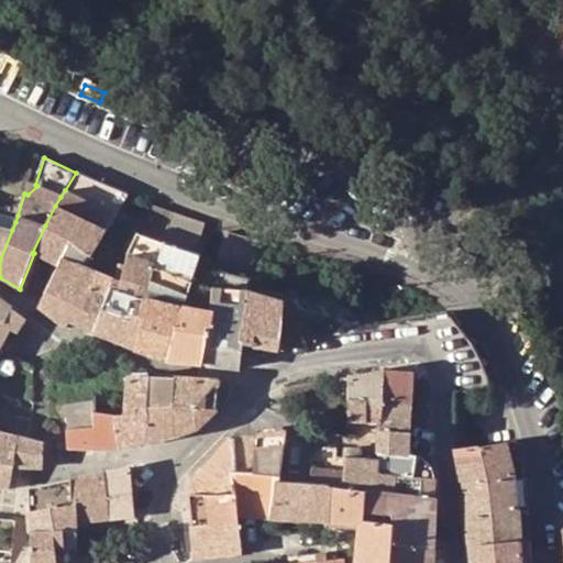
[(61,197),(55,206),(45,225),(32,253),(34,253),(35,251),(59,264),(63,257),(85,266),(107,231),(117,213),(119,209),(127,196),(129,194),(76,173),(65,190),(61,197)]
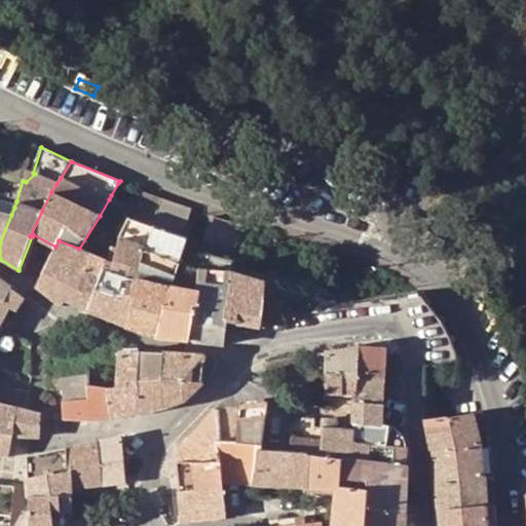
[(33,173),(26,170),(23,181),(26,182),(35,174),(33,173)]
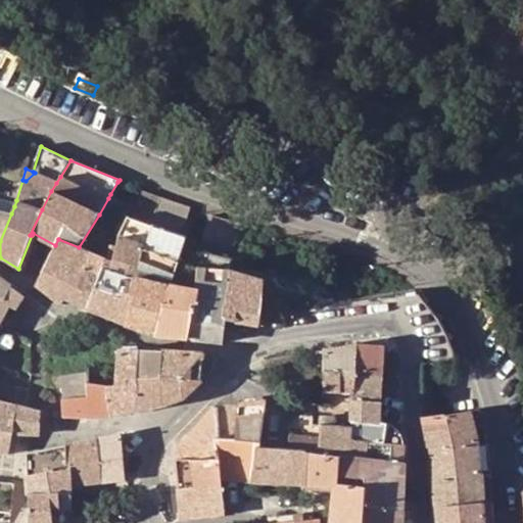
[(121,183),(117,182),(110,194),(112,196),(121,183)]
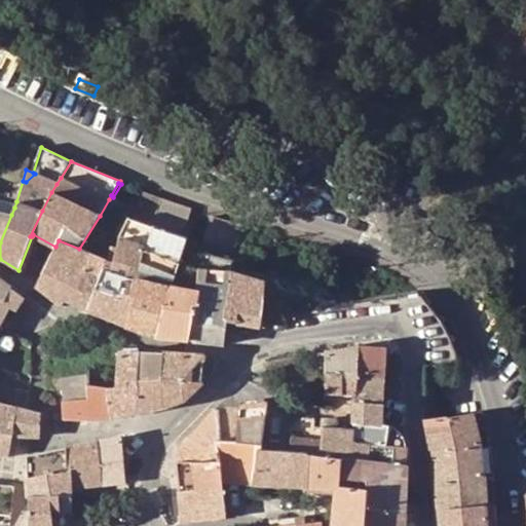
[(154,222),(162,198),(146,191),(135,215),(154,222)]
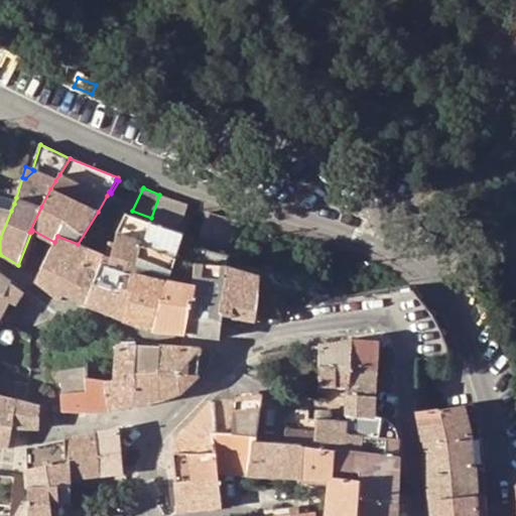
[(178,231),(187,204),(160,195),(151,222),(178,231)]
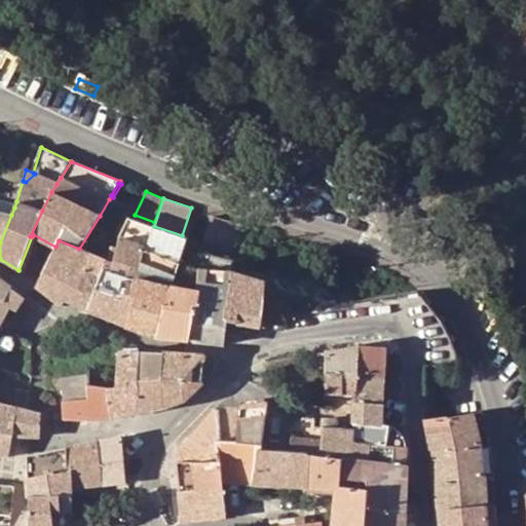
[(0,211),(11,215),(14,208),(0,204),(0,211)]
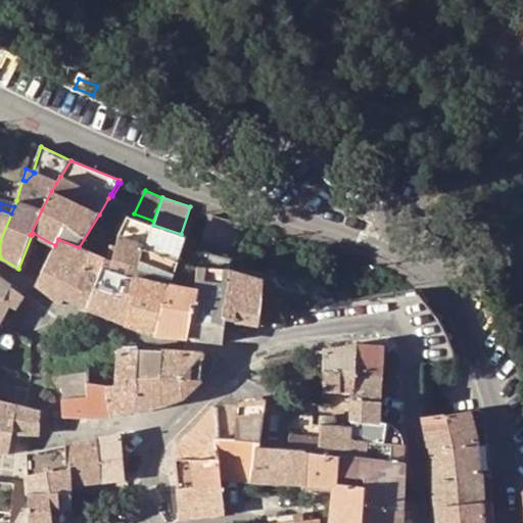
[(0,241),(11,214),(0,209),(0,241)]
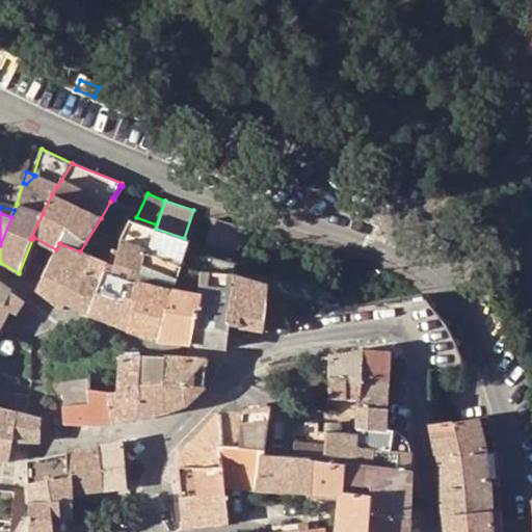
[(236,257),(245,227),(239,224),(213,217),(204,247),(236,257)]
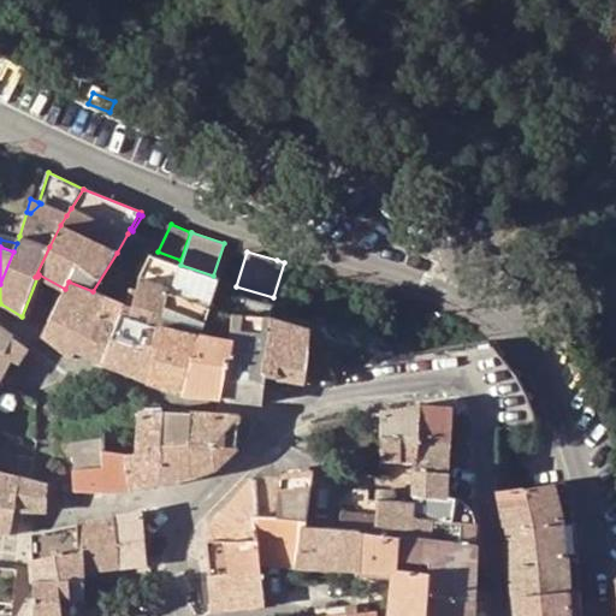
[(153,343),(171,291),(171,288),(141,278),(132,308),(125,304),(110,345),(122,350),(154,362),(159,345),(153,343)]
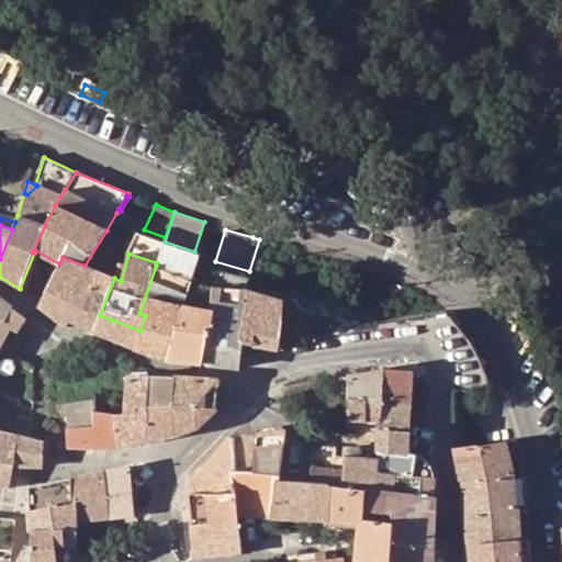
[(53,277),(81,287),(89,268),(85,266),(63,257),(59,263),(53,277)]
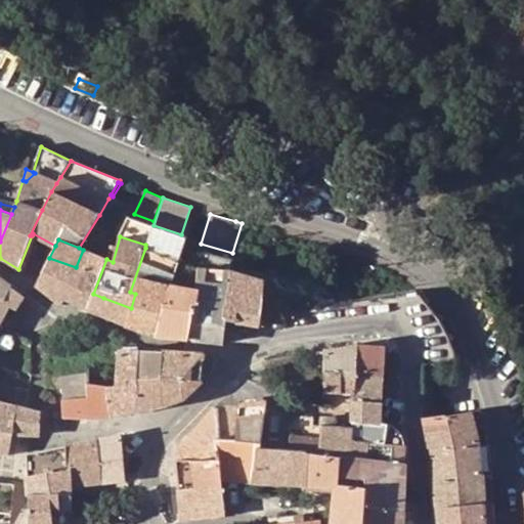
[(160,319),(170,286),(180,260),(145,248),(130,292),(135,294),(131,308),(127,324),(151,332),(155,334),(160,319)]
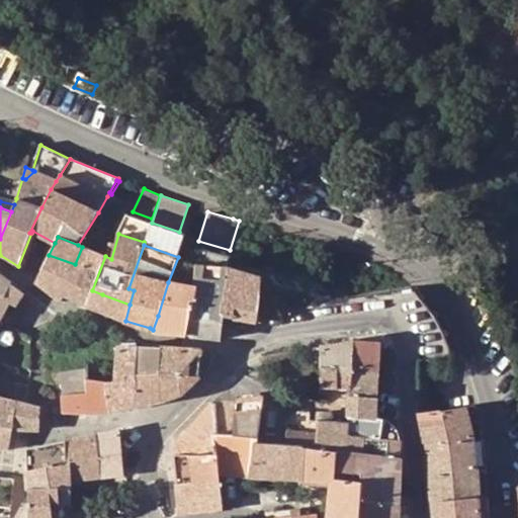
[(87,305),(92,290),(105,256),(82,247),(75,264),(83,267),(70,297),(87,305)]
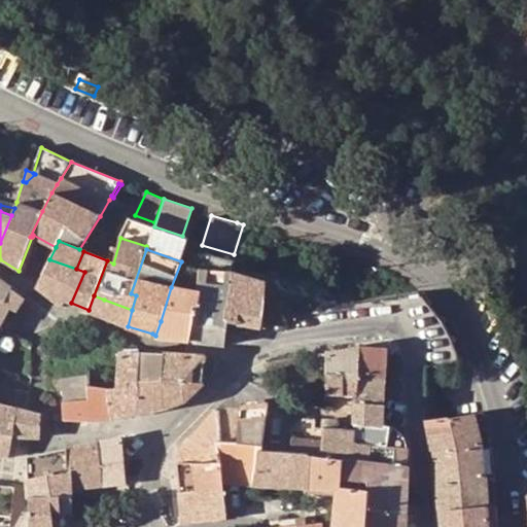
[(49,259),(37,286),(62,307),(66,301),(71,303),(84,272),(76,269),(49,259)]
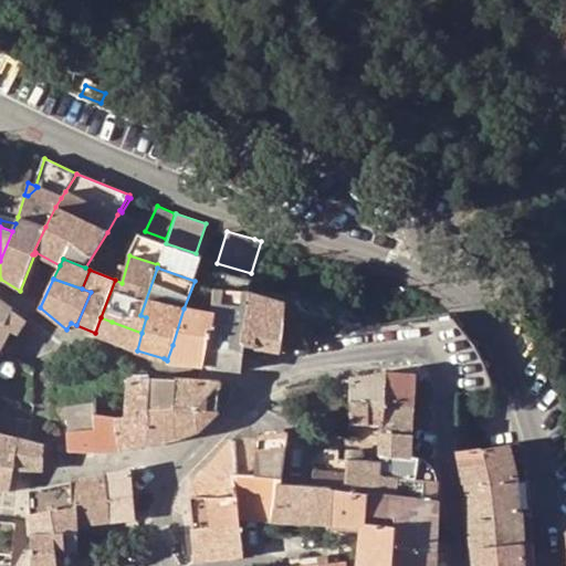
[(249,291),(213,289),(211,313),(207,349),(205,365),(241,369),(244,345),(240,344),(249,291)]
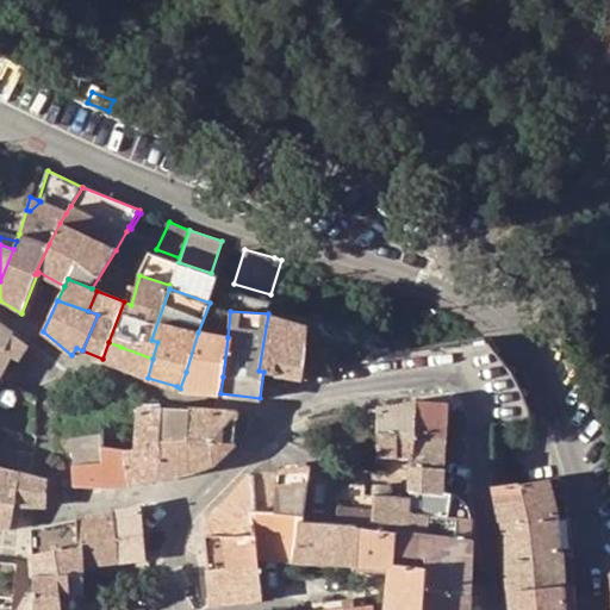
[(268,313),(259,371),(263,372),(303,379),(304,373),(304,366),(309,327),(268,313)]
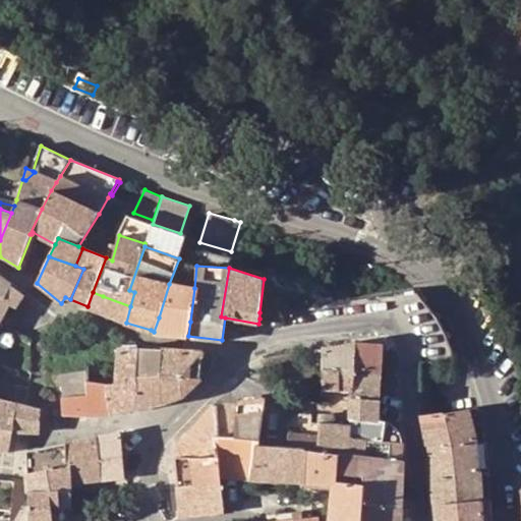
[(0,321),(9,326),(18,306),(16,305),(23,294),(0,275),(0,321)]
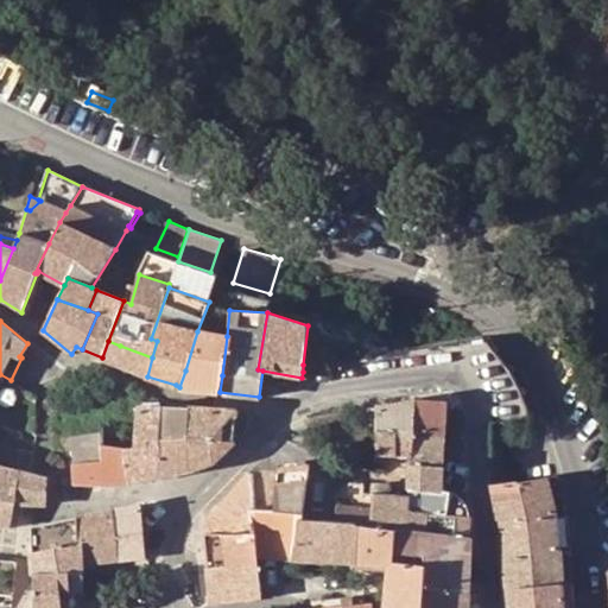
[(227,336),(197,331),(185,371),(222,375),(227,336)]
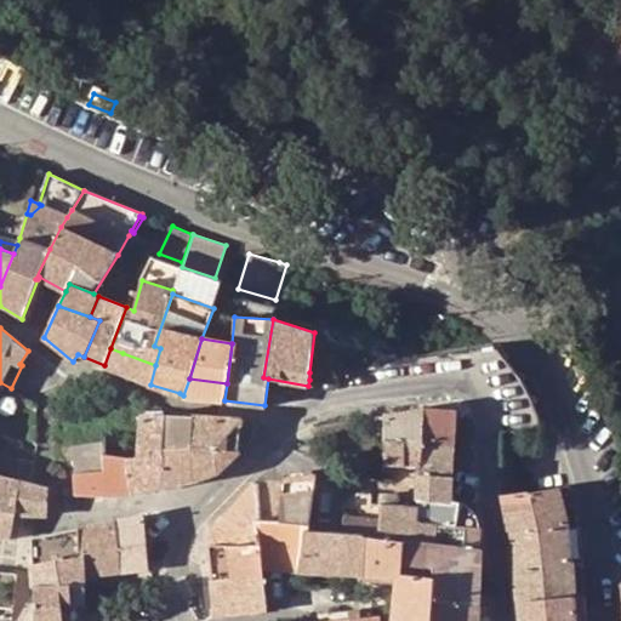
[(104,365),(117,371),(151,385),(155,365),(123,353),(110,348),(104,365)]
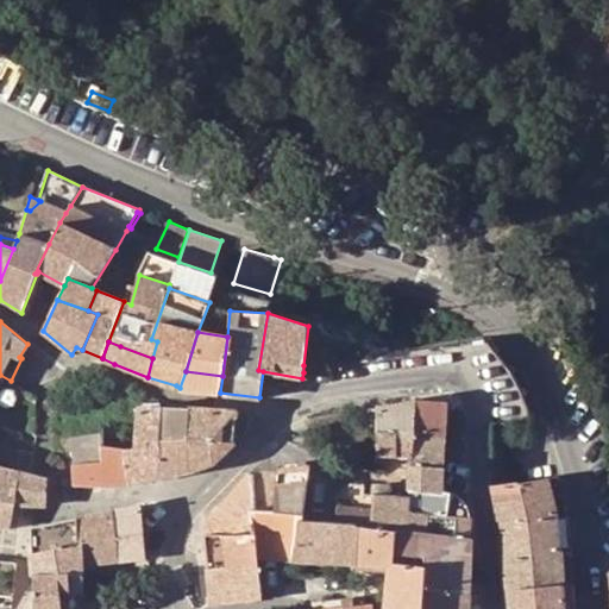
[(180,388),(182,389),(220,393),(223,376),(186,371),(180,388)]
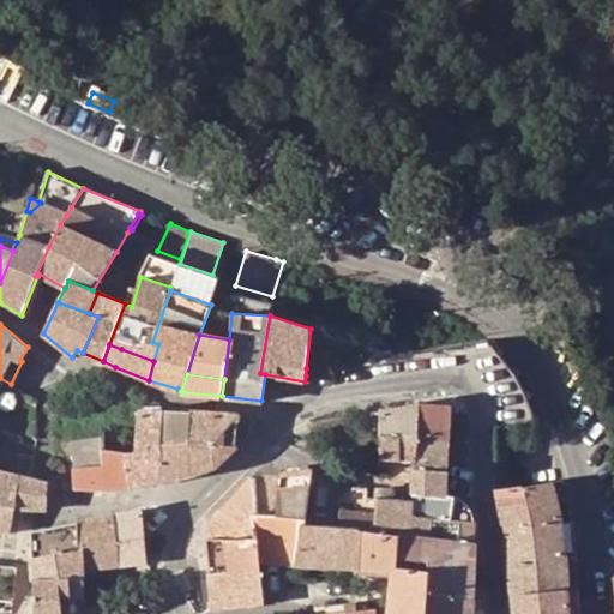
[(155,411),(156,402),(143,401),(142,410),(155,411)]
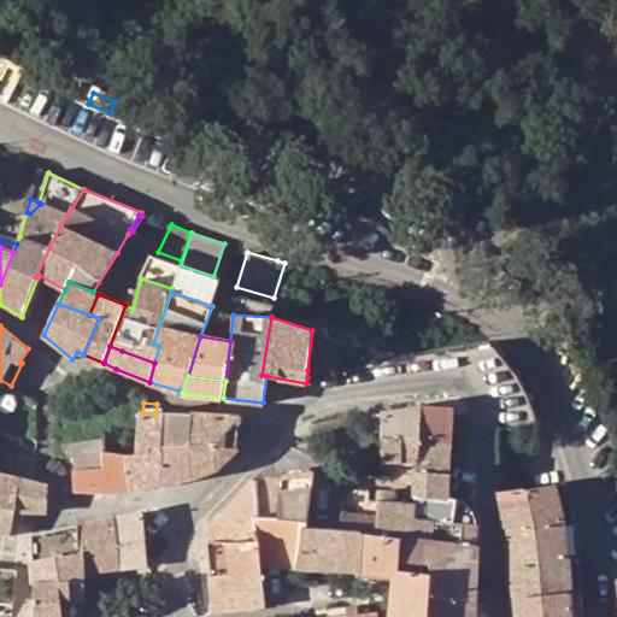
[(453,406),(418,405),(418,407),(406,409),(409,427),(421,425),(419,441),(451,442),(453,406)]
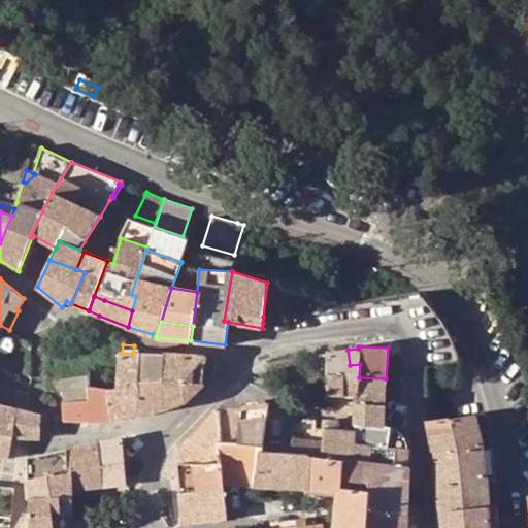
[(358,396),(359,377),(360,364),(350,365),(348,350),(327,353),(327,356),(326,396),(356,396),(358,396)]
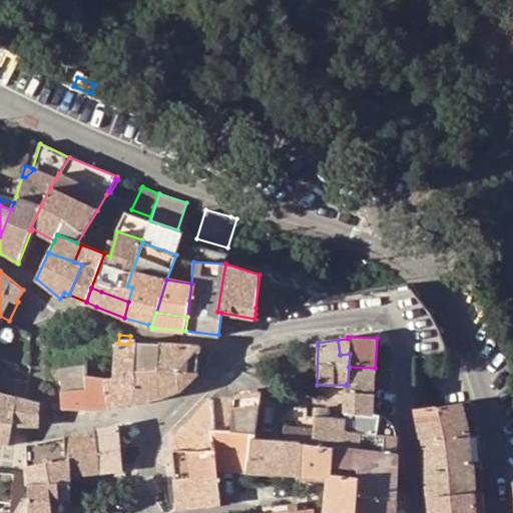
[(494,342),(481,346),(488,359),(500,356),(494,342)]
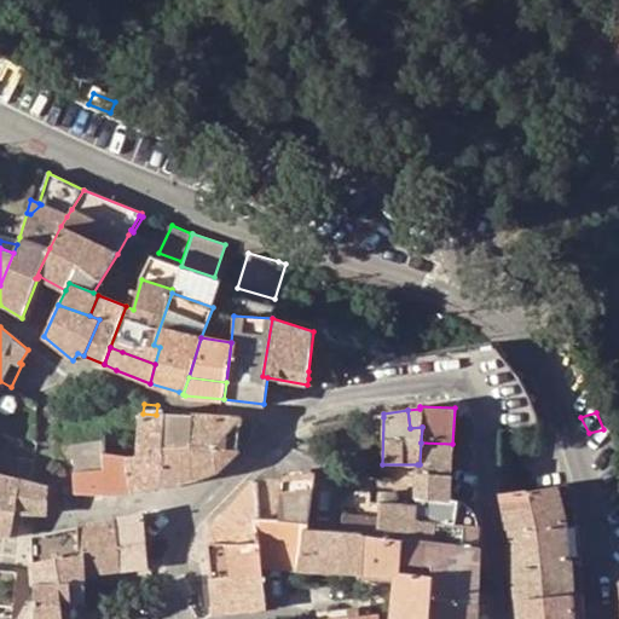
[(140,414),(138,455),(127,456),(132,491),(161,485),(166,414),(156,415),(143,414),(140,414)]
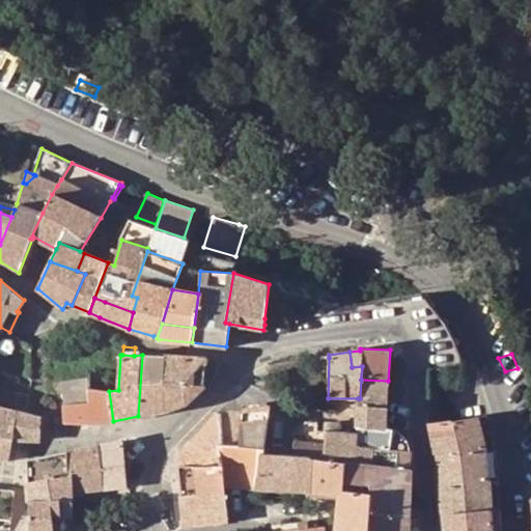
[(142,355),(138,416),(165,411),(187,403),(203,387),(203,384),(164,383),(165,355),(142,355)]
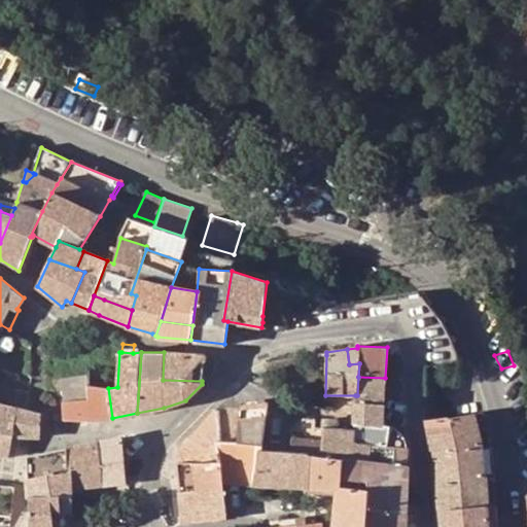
[(163,380),(202,381),(205,355),(164,352),(163,380)]
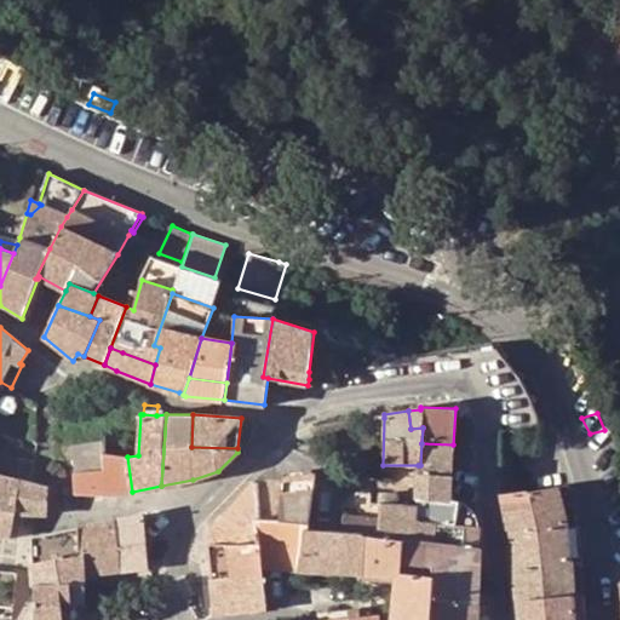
[(75,493),(124,493),(132,492),(127,457),(103,453),(103,441),(75,443),(76,471),(74,471),(75,486),(75,493)]
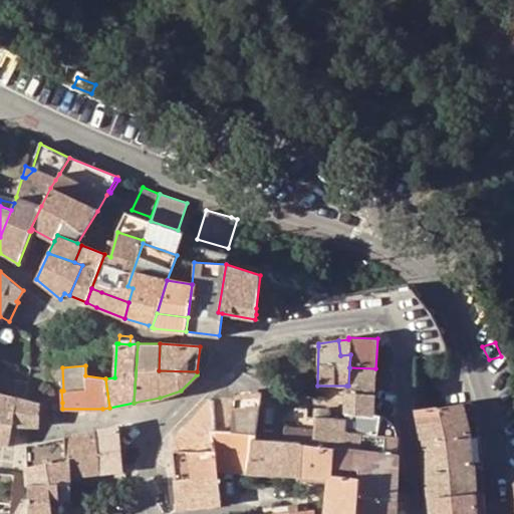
[(345,413),(373,415),(375,368),(349,367),(348,386),(346,386),(345,413)]
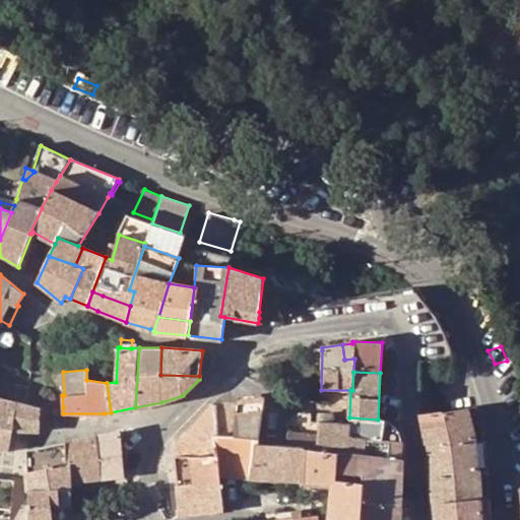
[(0,398),(0,449),(9,450),(12,430),(40,432),(41,409),(2,399),(0,398)]
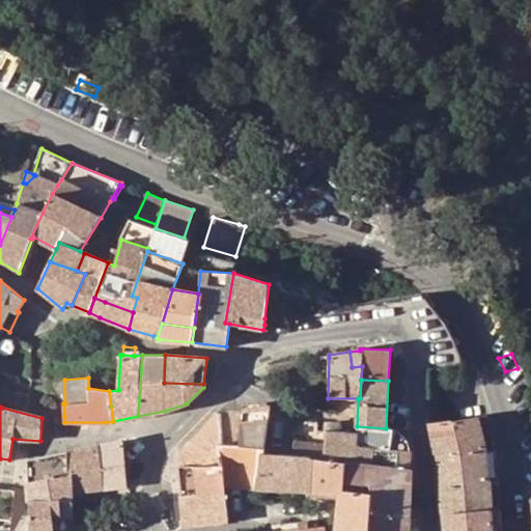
[(238,445),(243,409),(222,410),(223,444),(238,445)]
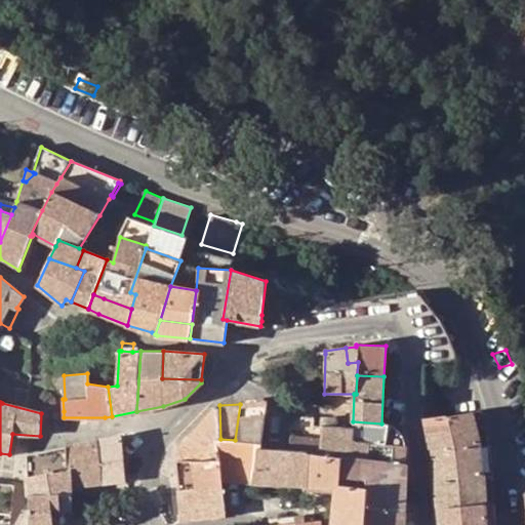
[(187,460),(191,460),(217,460),(215,439),(220,439),(219,405),(214,406),(180,443),(176,461),(187,460)]
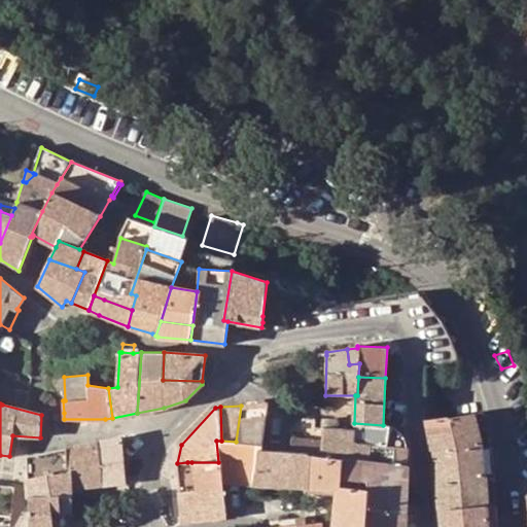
[(481,443),(490,442),(483,411),(473,413),(481,443)]
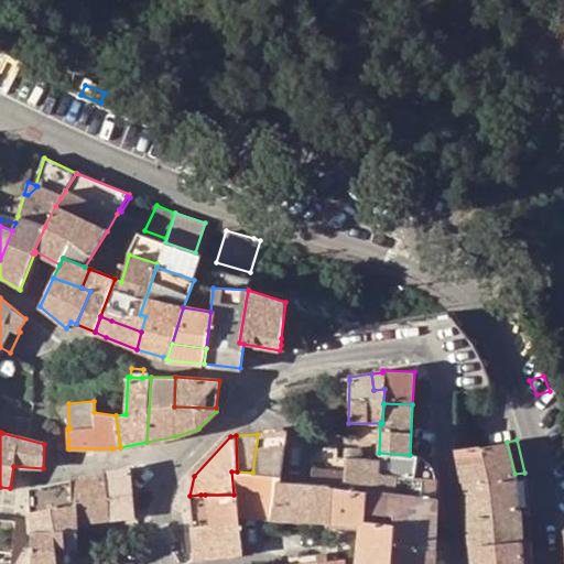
[(479,447),(479,445),(455,448),(457,462),(462,483),(464,483),(514,474),(507,442),(479,447)]
